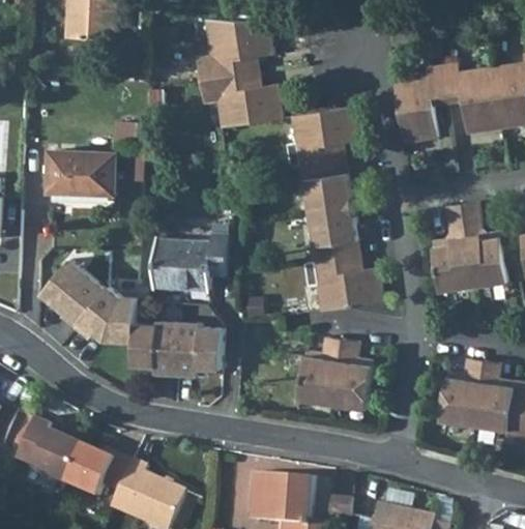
[(64,0),(62,37),(111,40),(113,0),(64,0)]
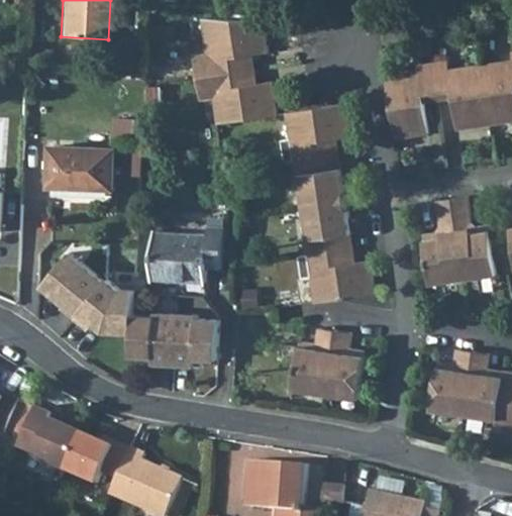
[(194,73),(206,71),(207,76),(246,71),(244,57),(250,56),(267,53),(263,20),(200,18),(205,54),(190,56),(194,73)]
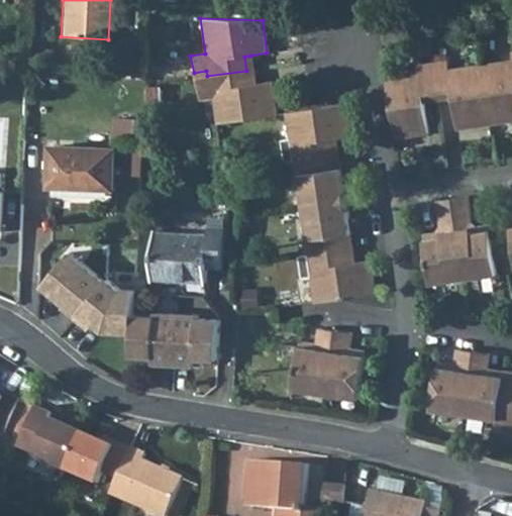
[(511,49),(508,52),(510,60),(478,65),(486,125),(511,120),(511,49)]
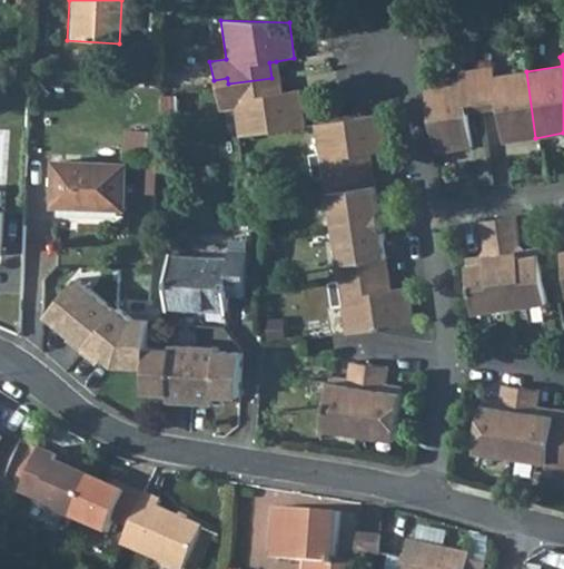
[(269,62),(271,78),(278,77),(276,61),(269,62)]
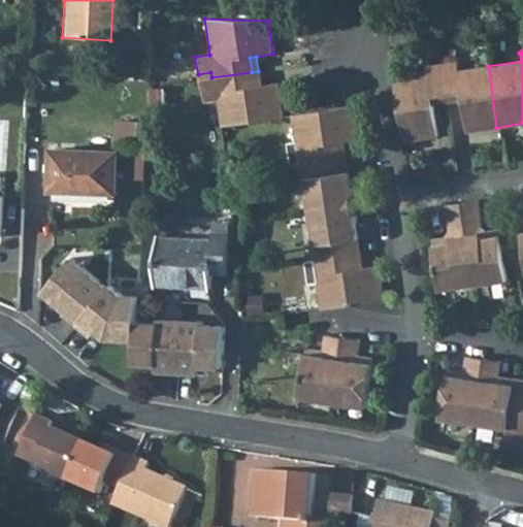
[(455,61),(438,64),(443,96),(457,93),(459,102),(463,132),(496,128),(488,66),(456,71),(455,61)]
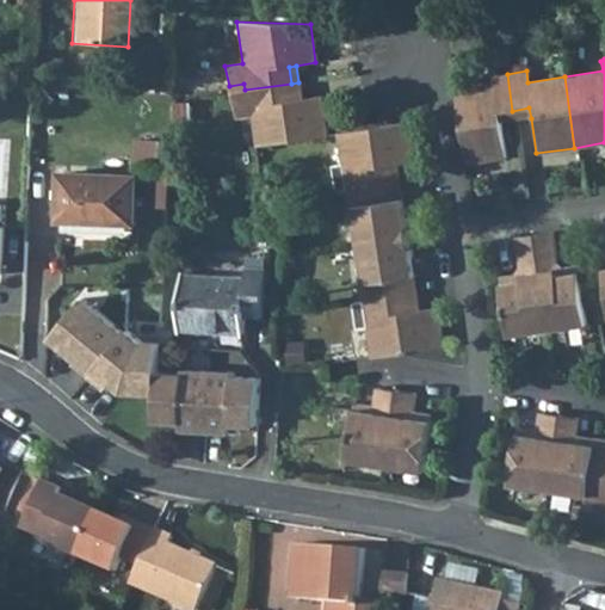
[(137,86),(156,87),(158,74),(139,73),(137,86)]
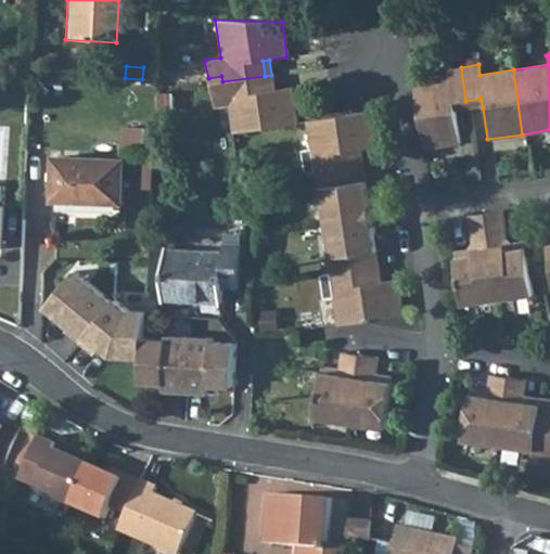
[(461,67),(444,69),(446,79),(411,85),(422,150),(457,144),(451,112),(450,103),(465,101),(461,67)]
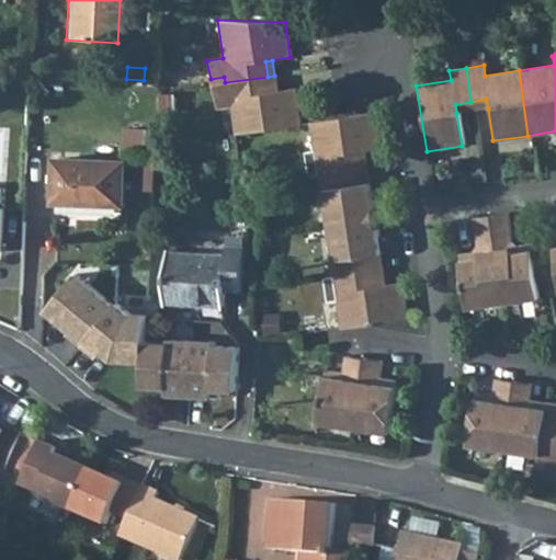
[(268,77),(270,92),(278,91),(274,76),(268,77)]
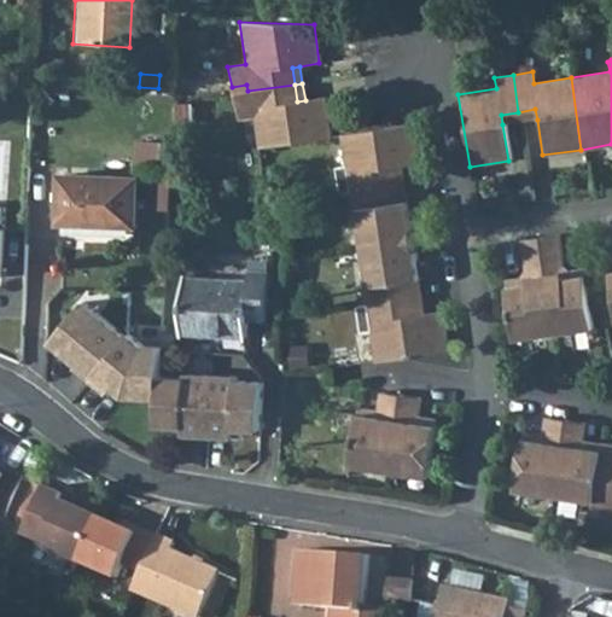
[(252,117),(257,149),(330,138),(324,98),(306,100),(297,102),(295,85),(248,91),(249,97),(233,99),(237,120),(252,117)]
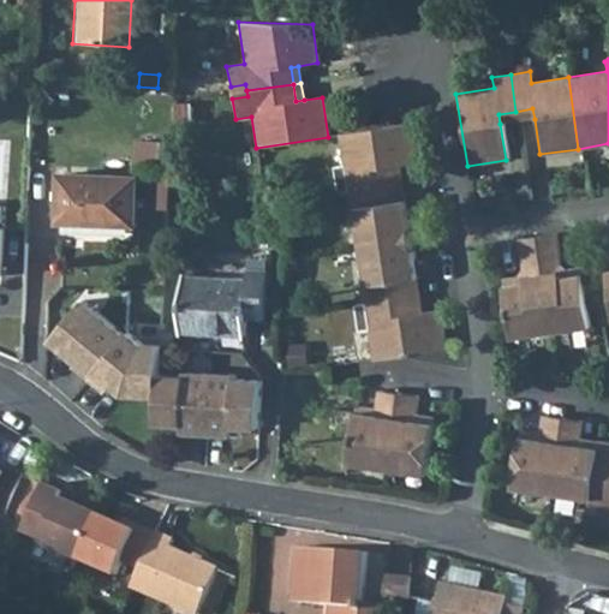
[(515,112),(517,121),(535,119),(532,108),(515,112)]
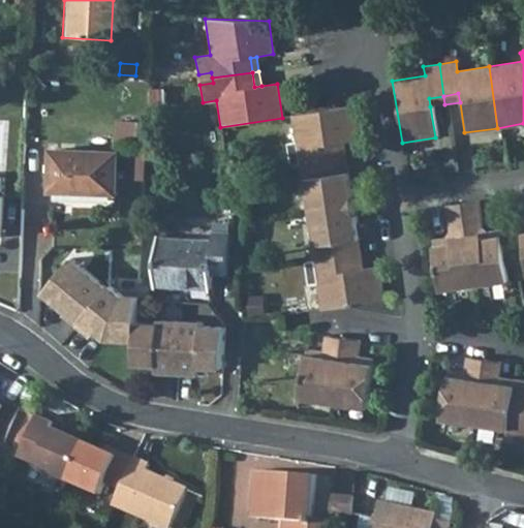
[(429,98),(430,106),(444,104),(443,96),(429,98)]
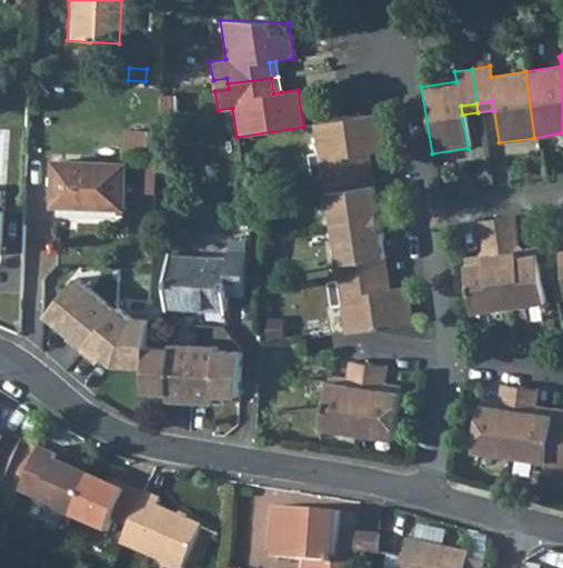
[(380,115),(313,126),(318,155),(309,156),(312,179),(321,178),(323,178),(362,172),(360,156),(370,153),(385,152),(380,115)]
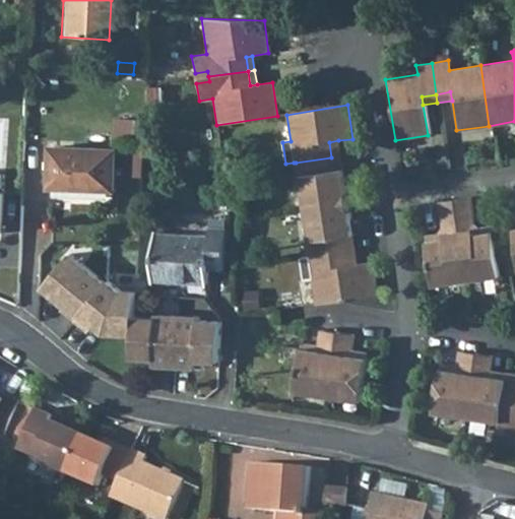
[(329,142),(331,157),(340,156),(338,140),(329,142)]
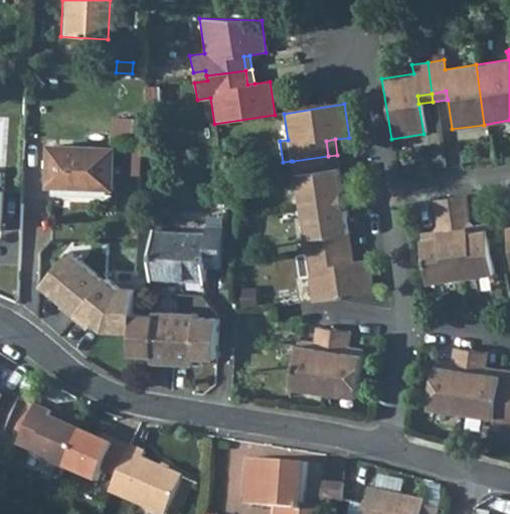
[(45,199),(109,201),(111,149),(47,147),(45,199)]
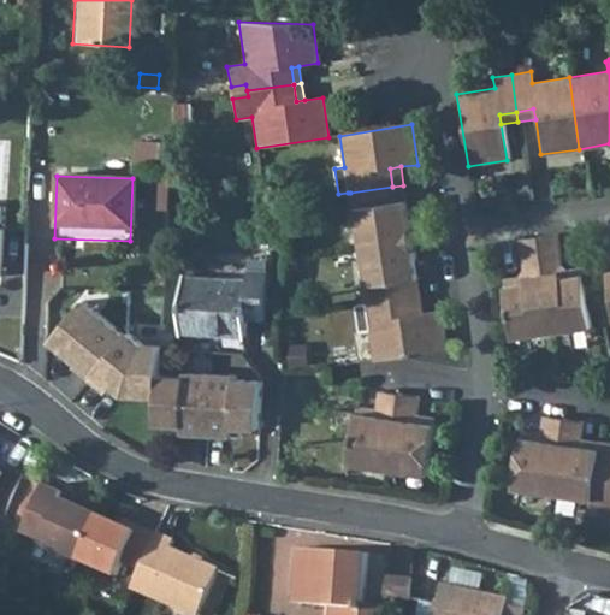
[(392,187),(395,203),(406,202),(403,185),(392,187)]
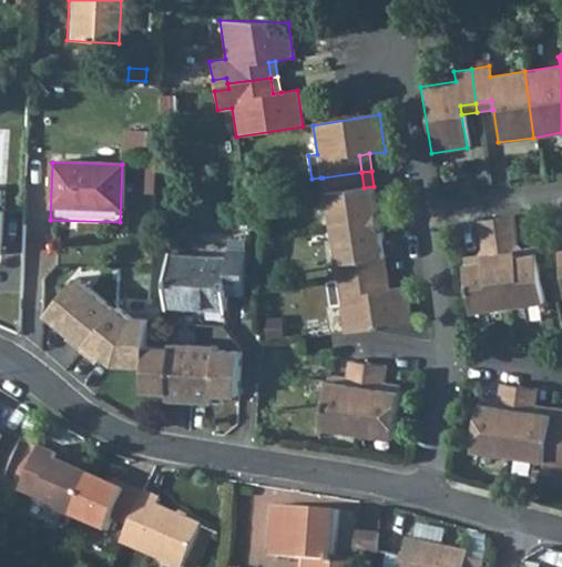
[(364,188),(361,172),(323,178),(330,229),(378,220),(376,205),(374,186),(364,188)]
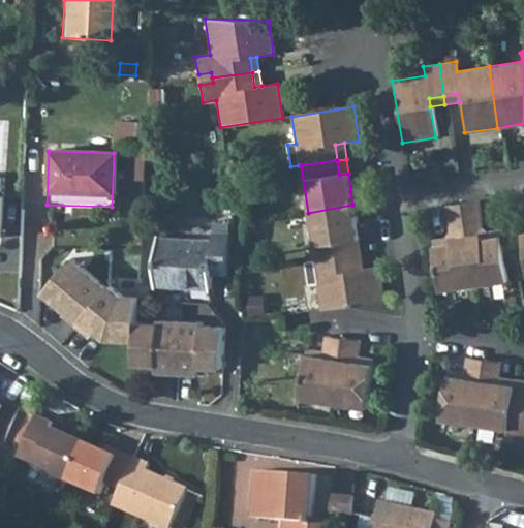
[(235,192),(244,193),(245,176),(236,176),(235,192)]
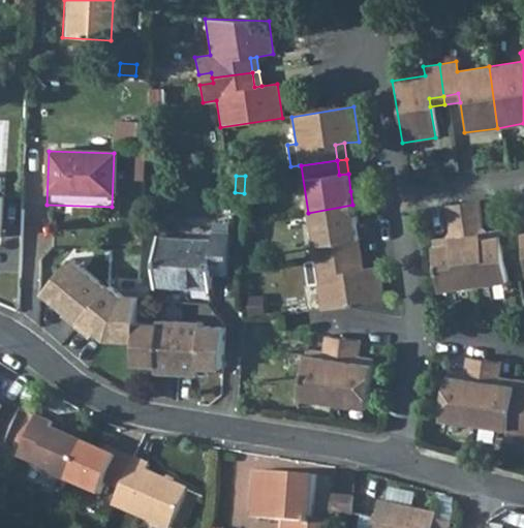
[(460,204),(472,286),(505,281),(498,229),(486,231),(481,238),(475,234),(481,227),(476,202),(460,204)]
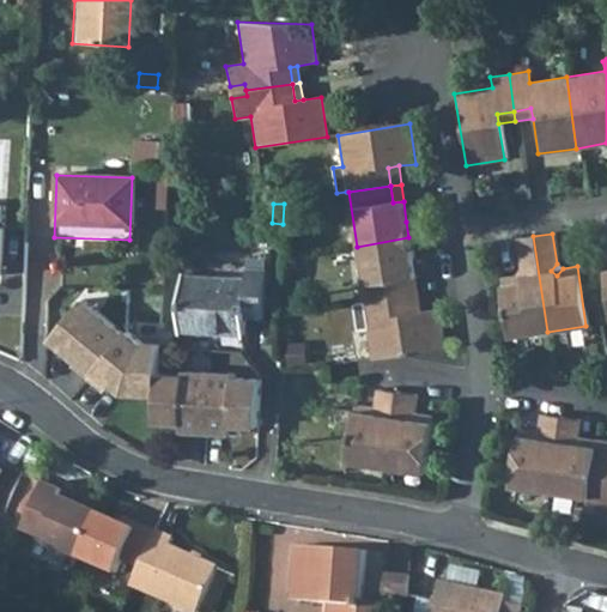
[(498,278),(508,338),(547,332),(533,236),(513,240),(517,270),(524,276),(521,282),(513,276),(498,278)]
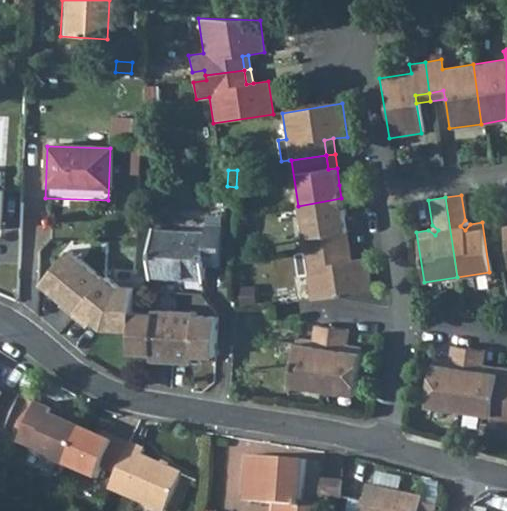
[(341,198),(298,206),(304,251),(341,245),(338,231),(346,229),(344,213),(341,198)]
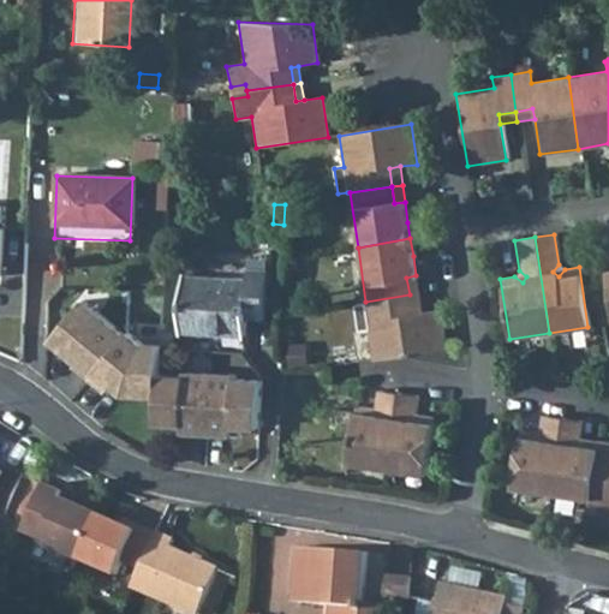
[(553,272),(559,276),(565,269),(559,264),(553,272)]
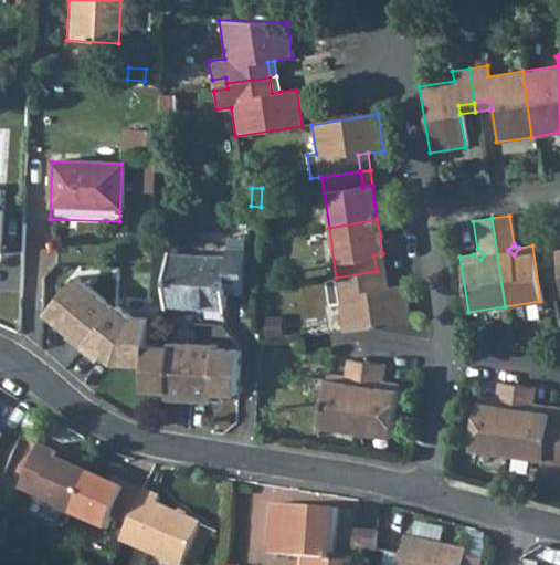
[(166,254),(164,307),(223,310),(223,291),(241,292),(243,248),(224,248),(224,257),(166,254)]
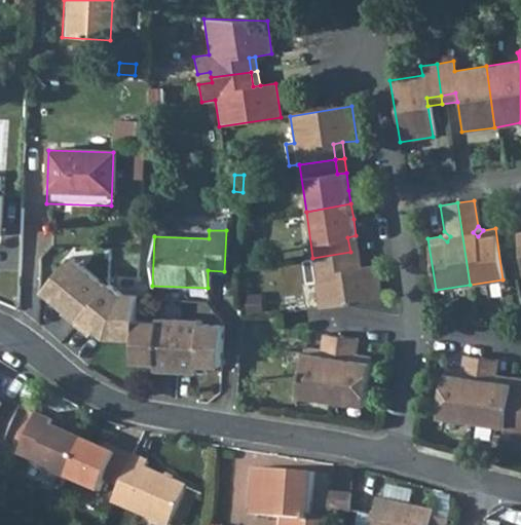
[(440,236),(447,241),(450,236),(444,231),(440,236)]
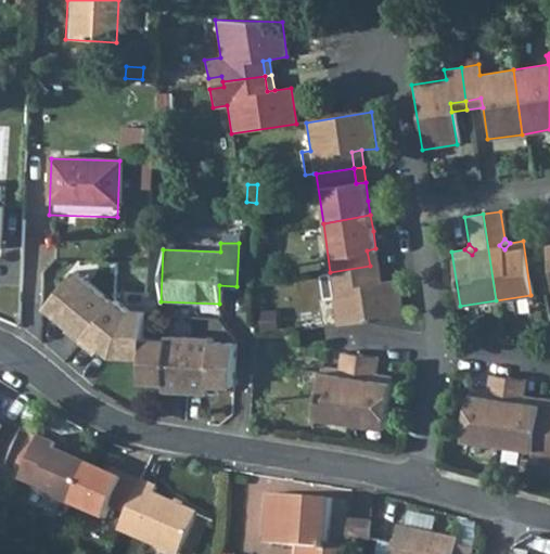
[(367,250),(370,266),(379,265),(375,248),(367,250)]
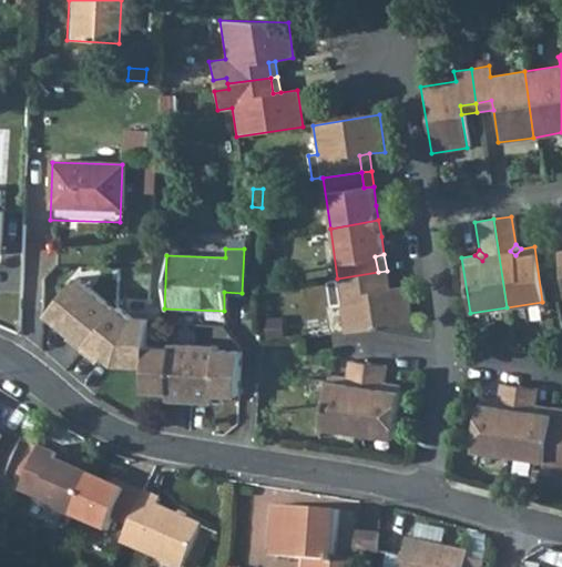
[(378,272),(380,291),(389,289),(387,271),(378,272)]
